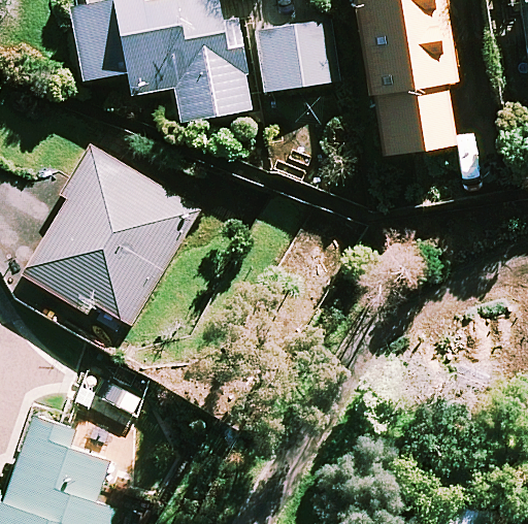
[(236,23),(232,0),(84,0),(69,3),(80,77),(126,69),(129,92),(173,85),(178,119),(251,107),(236,23)]
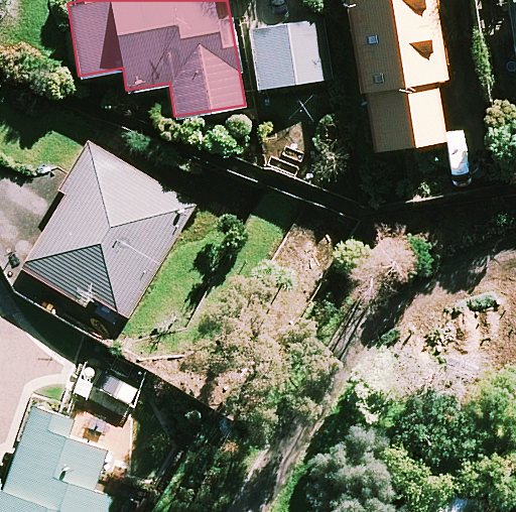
[(444,77),(431,0),(344,0),(367,146),(443,134),(434,79),(444,77)]
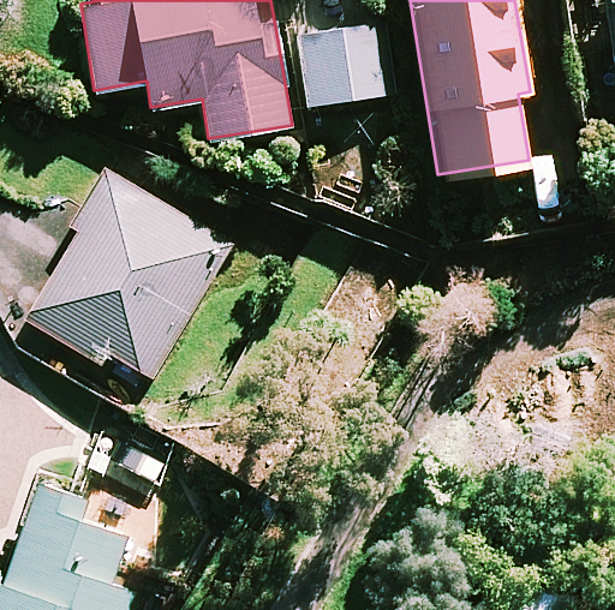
[(393,96),(384,24),(298,33),(305,106),(393,96)]
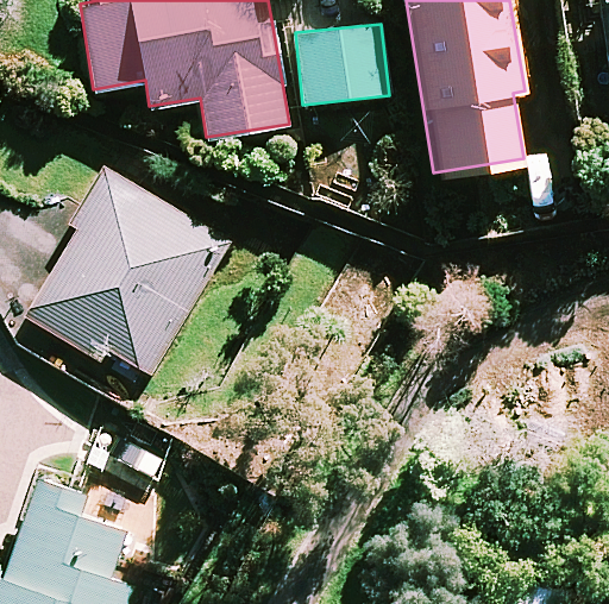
[(231,241),(108,172),(26,315),(149,385),(231,241)]
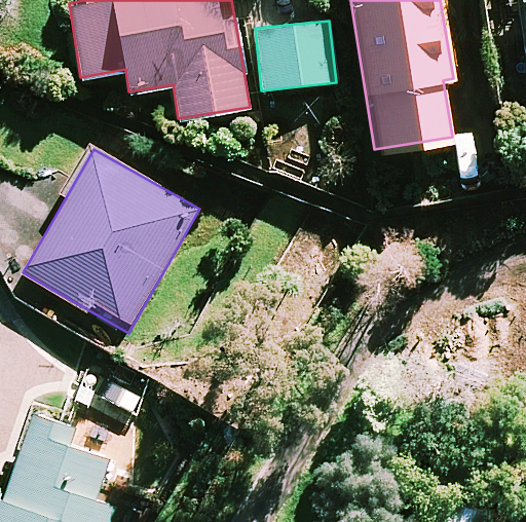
[(97,498),(112,454),(76,442),(81,427),(35,411),(6,494),(0,492),(0,521),(113,521),(118,507),(97,498)]
